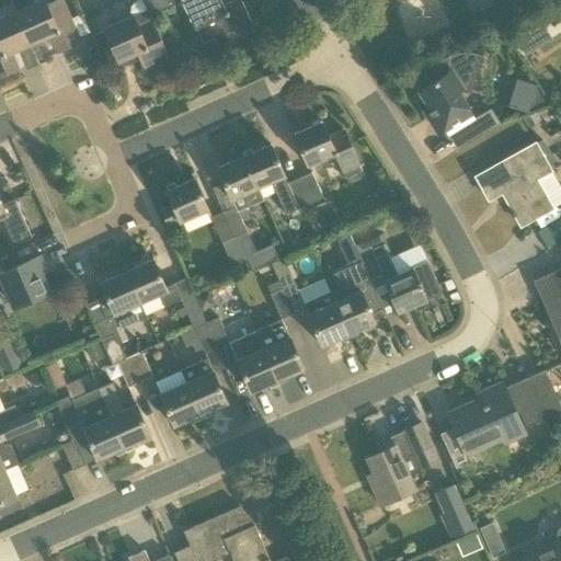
[(44,0),(43,0),(33,4),(30,0),(10,0),(15,12),(31,45),(49,36),(57,53),(81,42),(63,0),(55,0),(46,4),(44,0)]
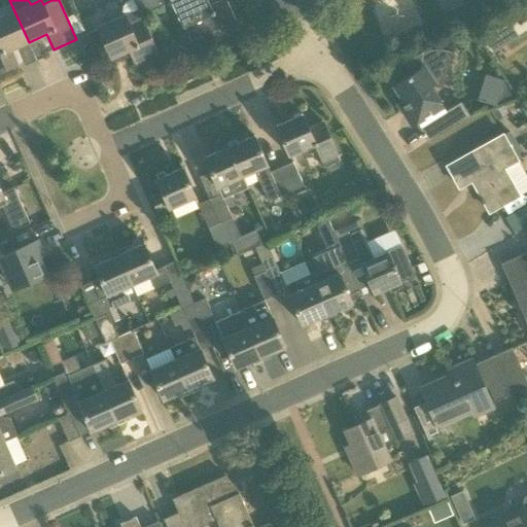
[(160,55),(143,19),(135,0),(131,0),(128,2),(127,3),(125,4),(124,6),(124,8),(124,10),(124,11),(125,14),(98,27),(99,29),(88,34),(103,69),(115,63),(112,58),(130,49),(137,65),(160,55)]
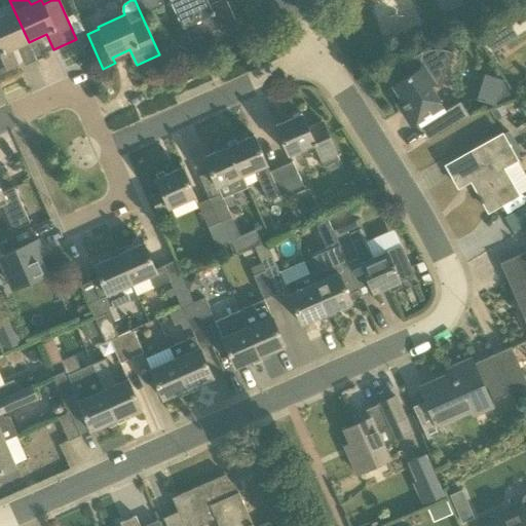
[(137,0),(143,13),(172,0),(137,0)]
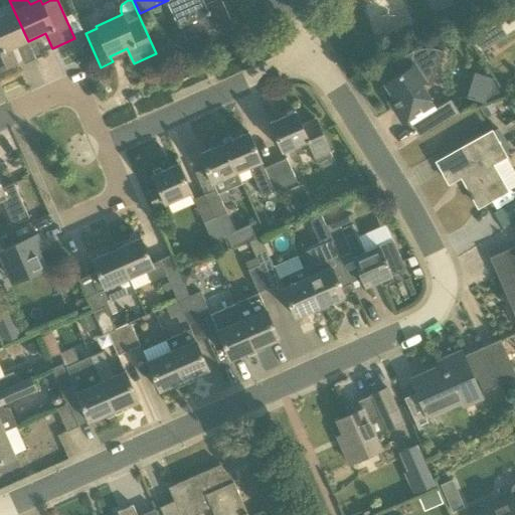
[(215,0),(205,5),(203,0),(169,0),(168,1),(179,27),(185,24),(191,38),(195,36),(197,41),(214,34),(212,29),(231,21),(221,0),(215,0)]
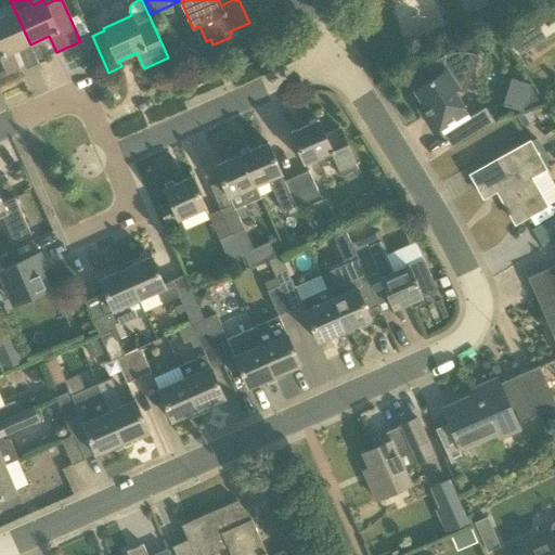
[(12,52),(30,44),(15,12),(0,17),(0,76),(20,68),(12,52)]
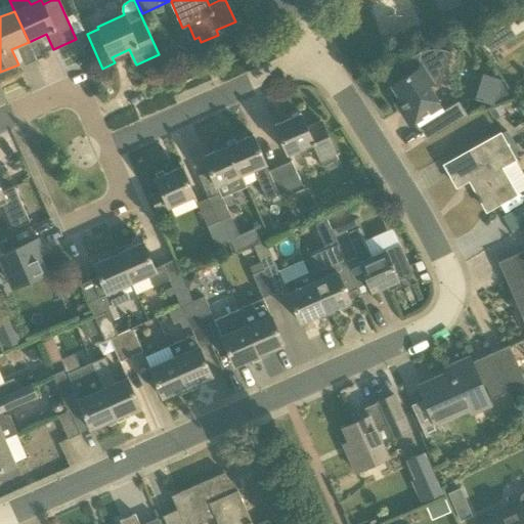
[(410,125),(428,114),(441,105),(439,101),(440,101),(431,86),(440,88),(450,52),(440,49),(434,49),(425,50),(420,52),(410,57),(404,66),(409,74),(392,85),(401,100),(397,103),(410,125)]
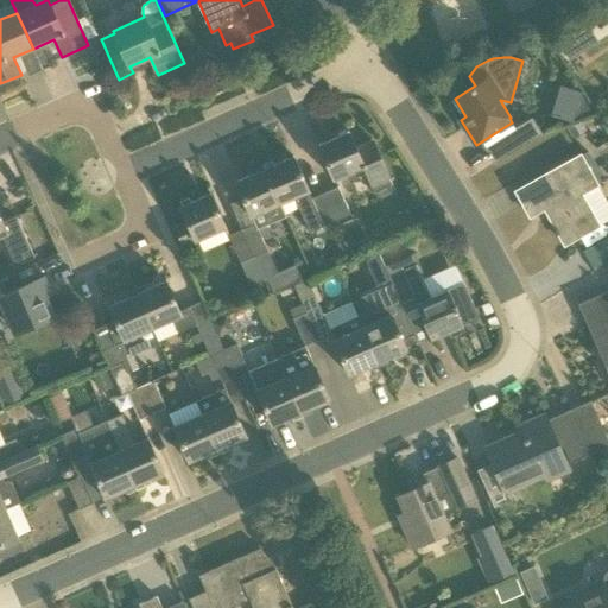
[(572,122),(574,119),(581,95),(582,93),(559,86),(550,115),(572,122)]
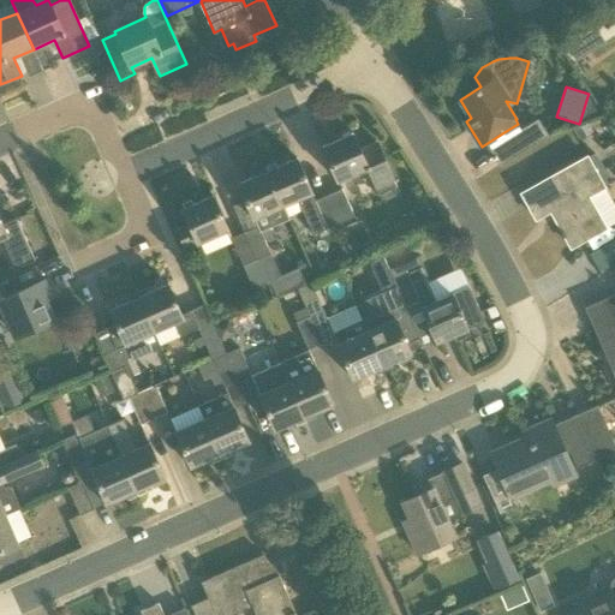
[(520,130),(531,147),(549,135),(538,119),(520,130)]
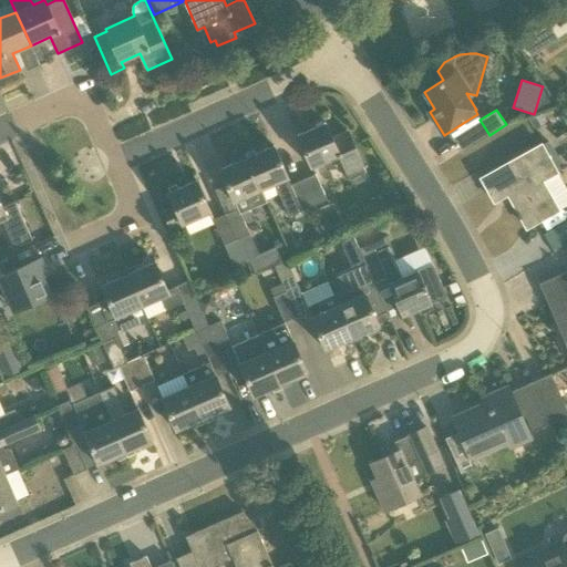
[(340,156),(348,174),(364,167),(348,131),(347,131),(347,132),(332,138),(325,122),(298,134),(312,168),(340,156)]
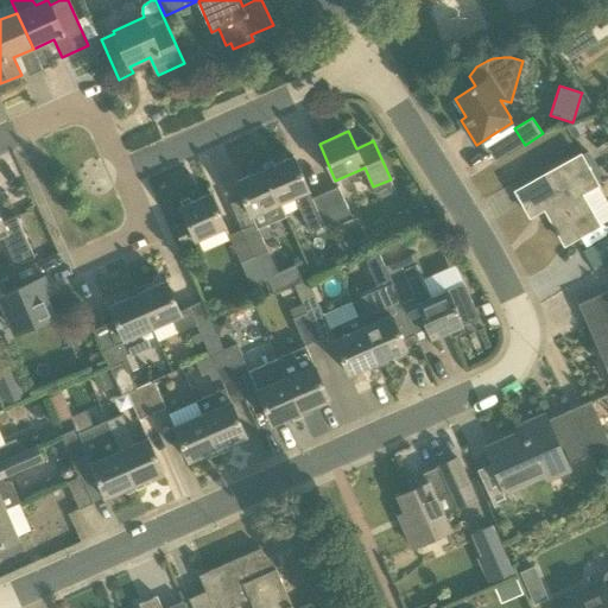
[(312,200),(310,192),(293,156),(265,168),(282,204),(296,198),(310,232),(337,220),(325,194),(312,200)]
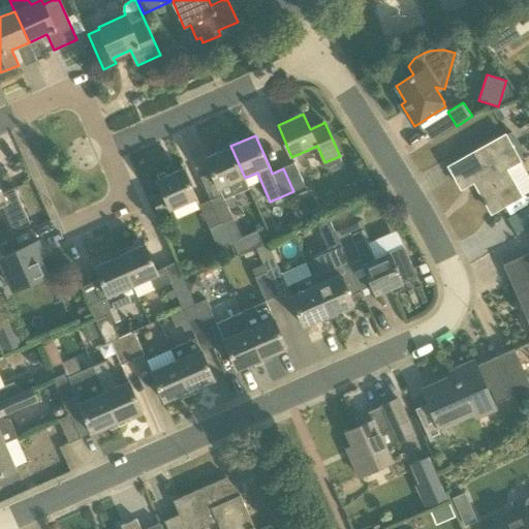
[(528,191),(528,178),(520,161),(506,135),(449,166),(462,189),(477,180),(481,187),(478,188),(483,197),(481,198),(485,205),(487,204),(492,213),(521,197),(521,196),(528,191)]
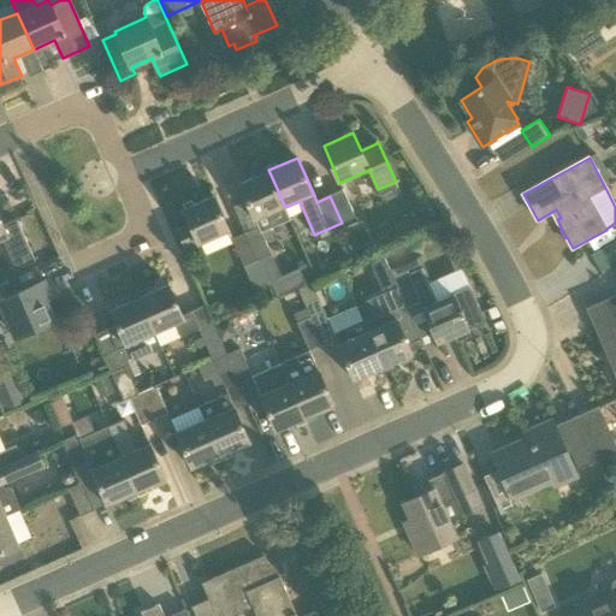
[(256,220),(285,207),(268,170),(240,183),(256,220)]
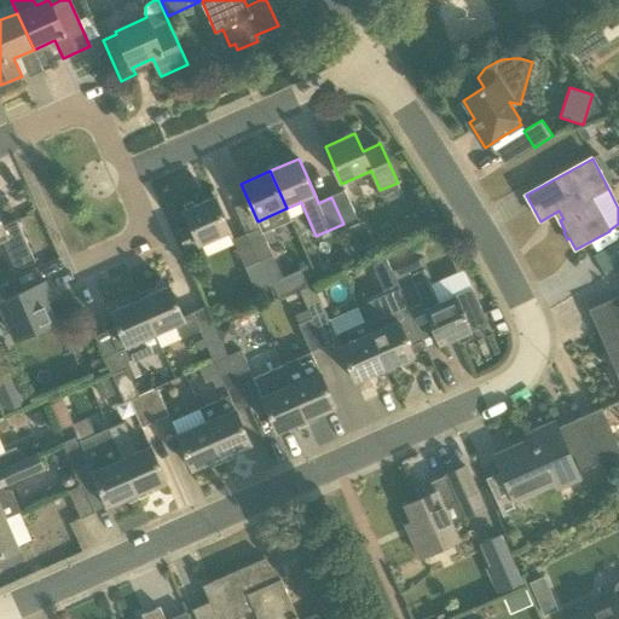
[(331,197),(343,224),(357,218),(345,191),(331,197)]
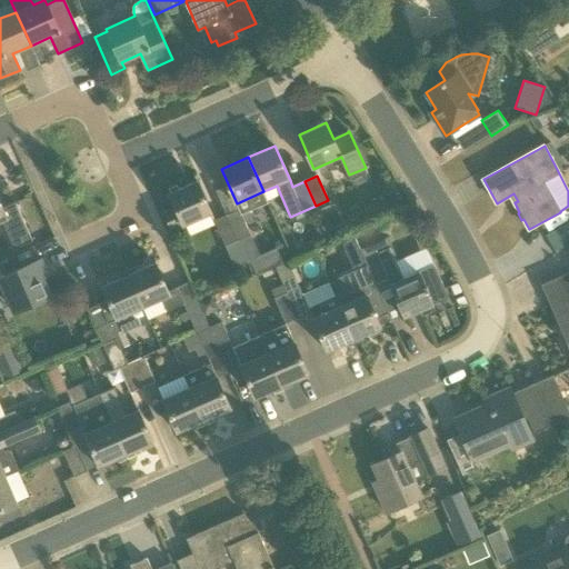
[(211,215),(197,180),(169,192),(176,207),(165,211),(163,211),(172,231),(211,215)]
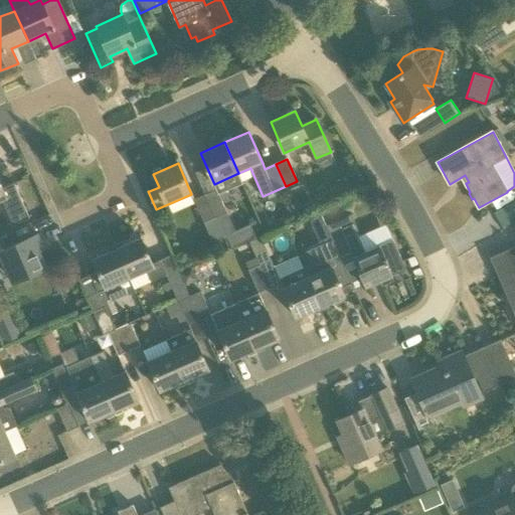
[(358,174),(346,179),(351,191),(363,185),(358,174)]
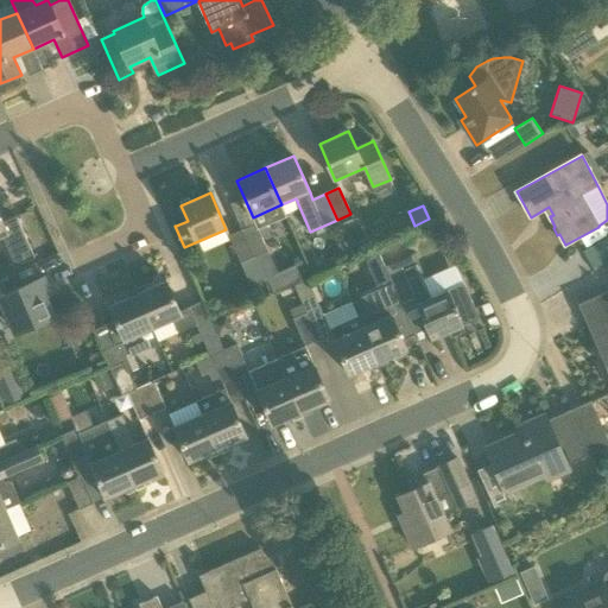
[(0,236),(4,235),(16,265),(35,257),(17,216),(4,222),(0,215),(0,236)]
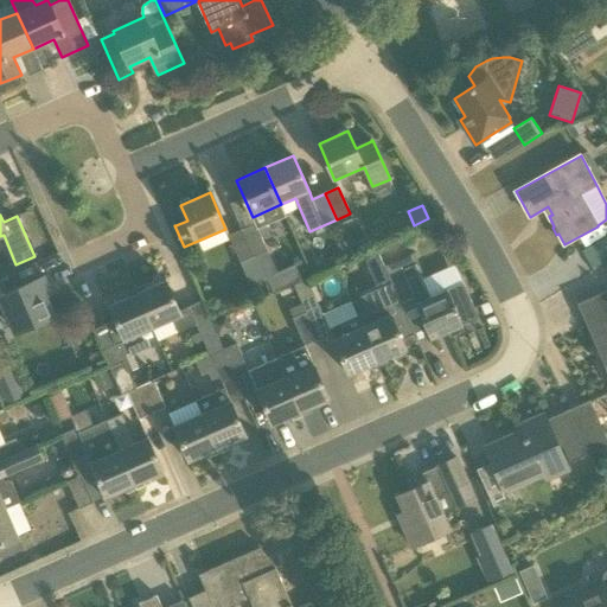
[(353,217),(342,223),(350,242),(363,236),(353,217)]
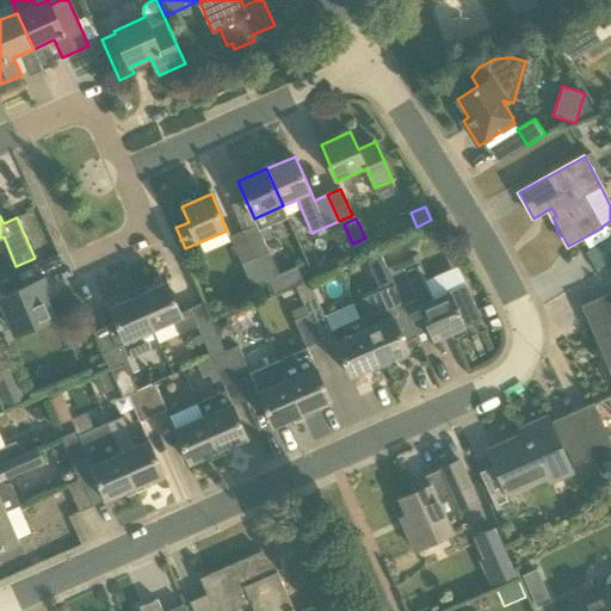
[(242,230),(254,258),(255,258),(265,281),(279,275),(257,224),(242,230)]
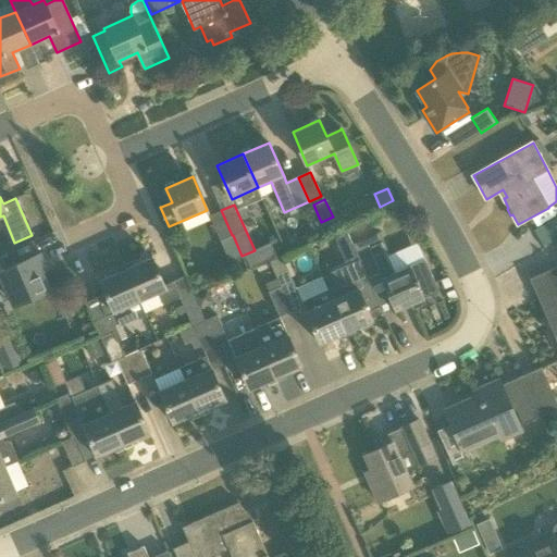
[(221,240),(232,235),(221,210),(210,215),(221,240)]
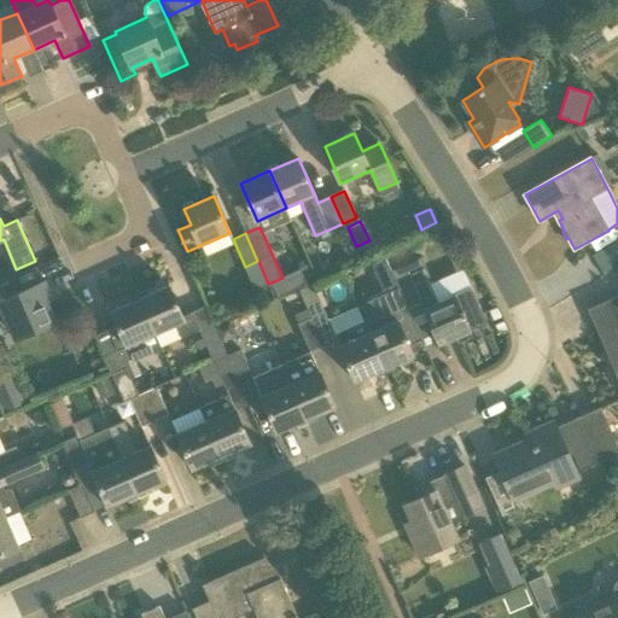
[(256,290),(268,284),(261,267),(258,262),(245,268),(256,290)]
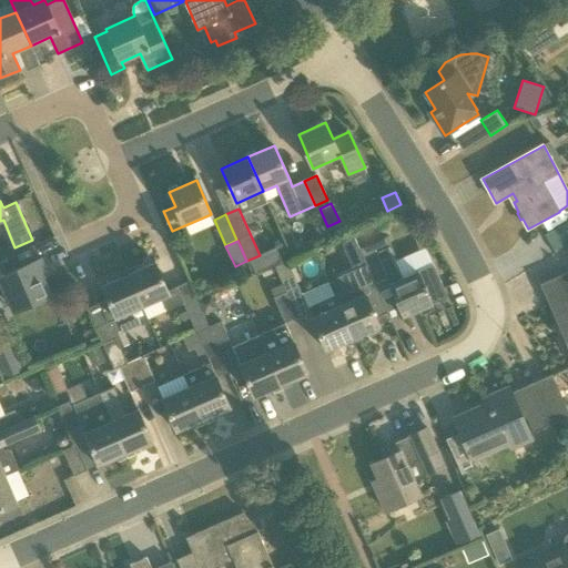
[(366,264),(375,284),(387,279),(405,317),(419,311),(422,316),(434,311),(432,305),(448,297),(434,265),(417,273),(417,272),(416,272),(416,273),(404,279),(387,242),(362,253),(367,264),(366,264)]
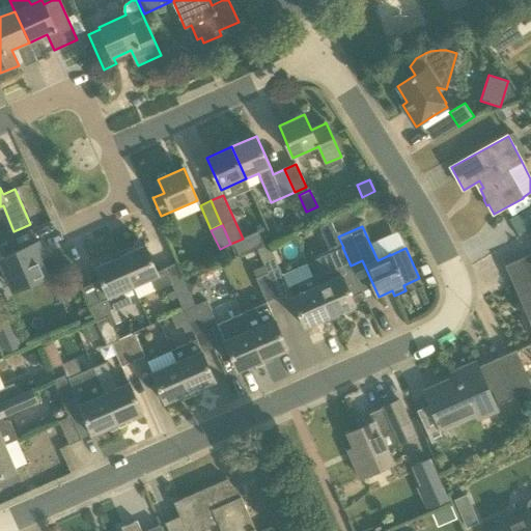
[(0,274),(6,272),(15,290),(47,276),(38,258),(44,256),(38,243),(8,256),(2,244),(0,245),(0,274)]
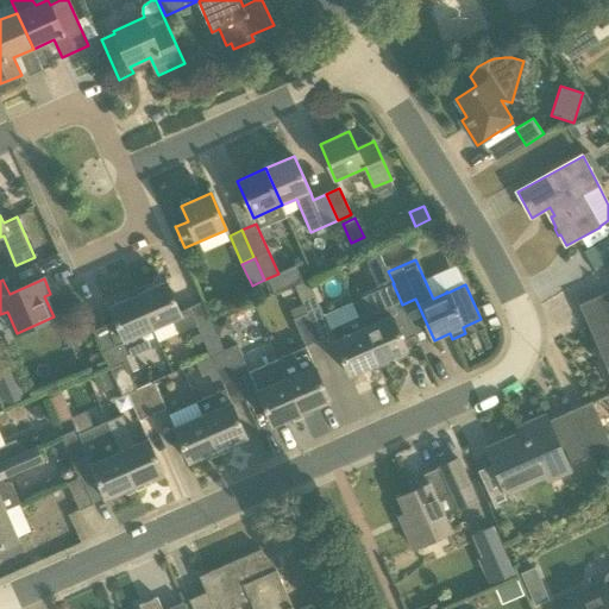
[(179,332),(196,324),(198,324),(190,307),(180,312),(167,281),(138,293),(152,328),(173,320),(179,332)]
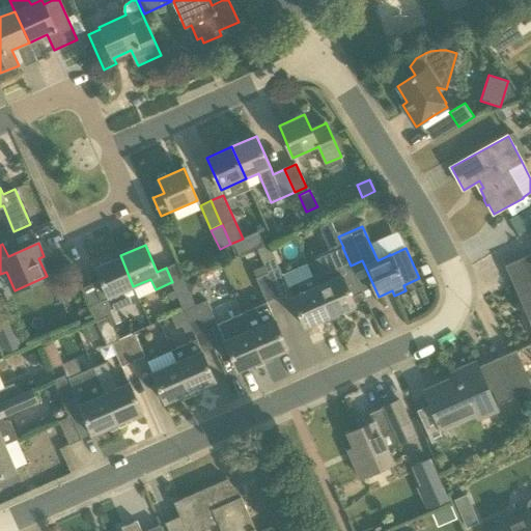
[(330,317),(312,276),(288,286),(269,245),(257,250),(264,266),(268,274),(278,297),(289,291),(306,329),(330,317)]
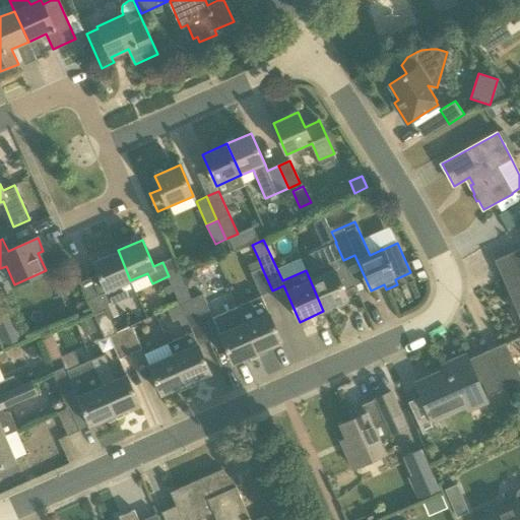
[(355,285),(343,260),(335,242),(309,254),(314,266),(306,270),(323,311),(348,300),(344,290),(355,285)]
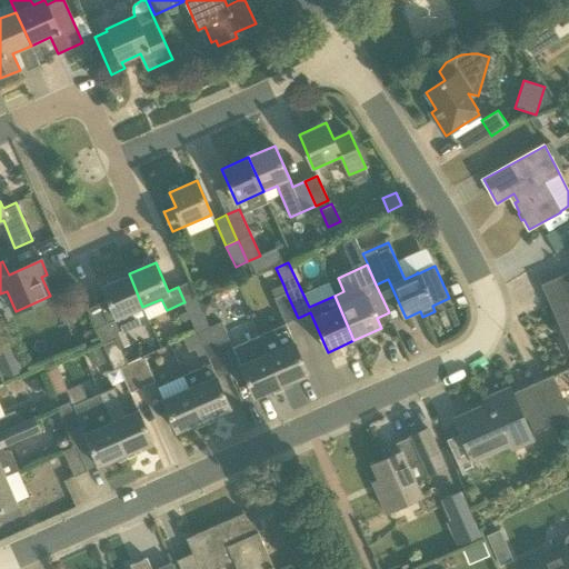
[(568,272),(541,285),(548,301),(552,299),(568,336),(568,341),(567,342),(568,348),(568,272)]
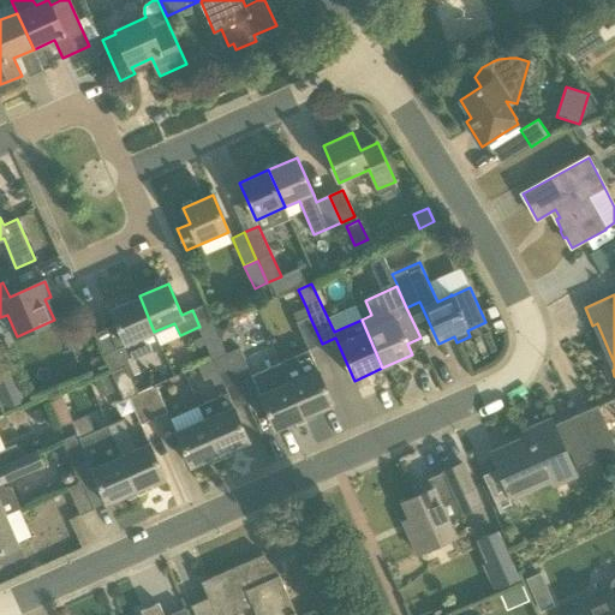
[(126,344),(154,332),(139,296),(111,309),(117,321),(94,332),(123,399),(129,396),(137,393),(125,366),(129,364),(127,359),(132,357),(126,344)]
